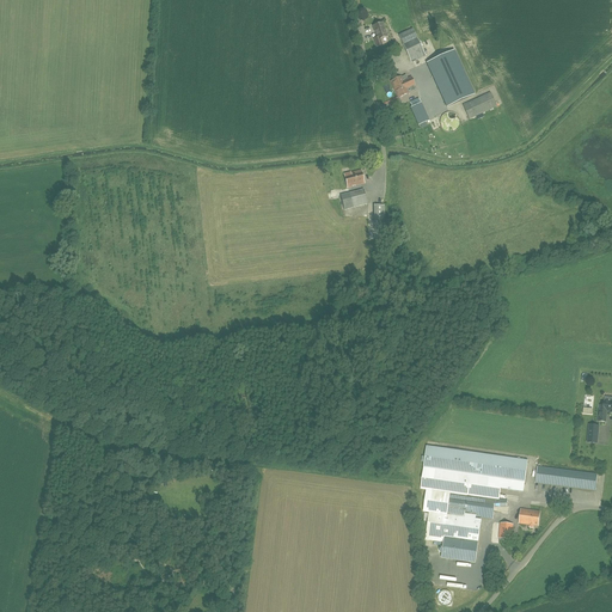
[(380,40),(387,37),(383,23),(373,26),(378,38),(374,40),(377,47),(381,44),(380,40)]
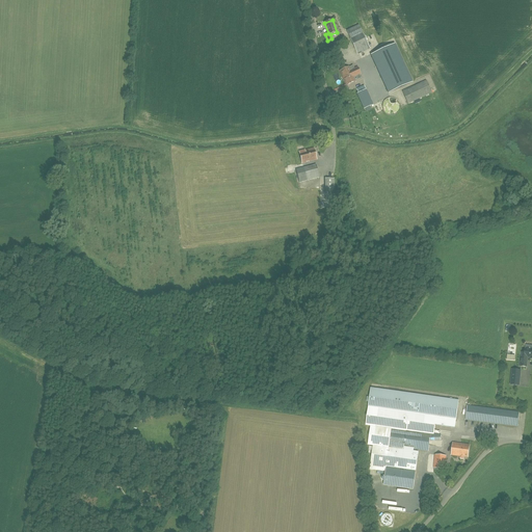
[(358,25),(346,30),(357,54),(370,48),(358,25)]
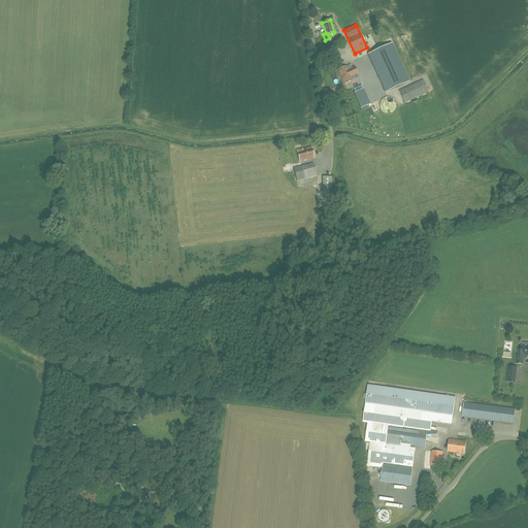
[(392,44),(368,55),(386,93),(408,81),(392,44)]
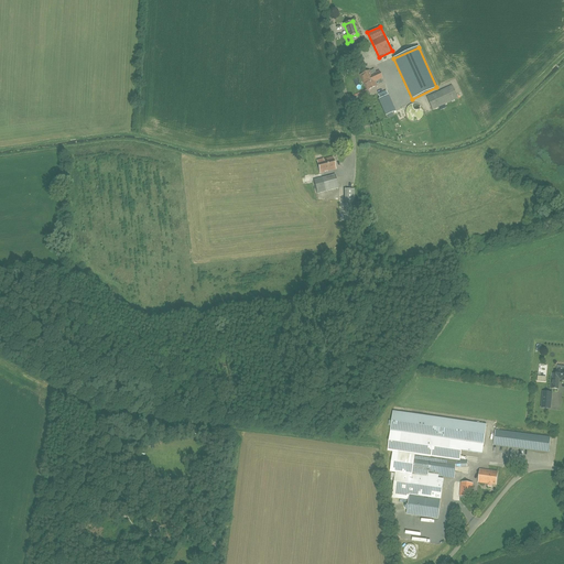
[(367,90),(377,86),(375,82),(382,78),(379,72),(371,75),(369,72),(360,75),(367,90)]
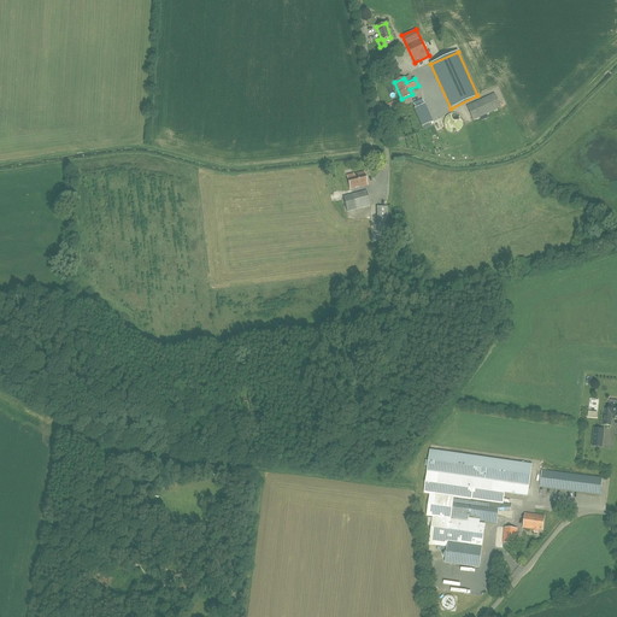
[(476,101),(468,106),(474,119),(501,107),(494,93),(480,100),(476,101)]
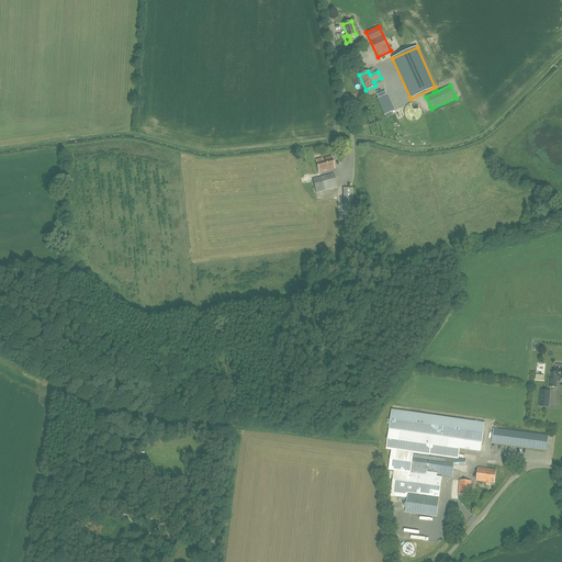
[(377,93),(379,99),(378,99),(385,114),(394,111),(386,94),(384,90),(377,93)]
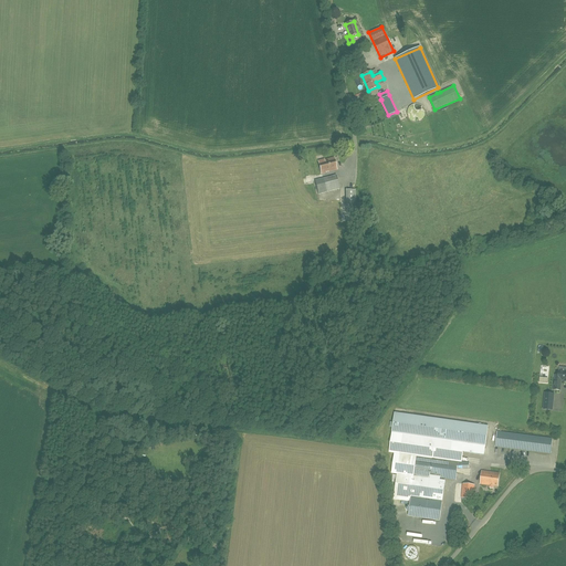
[(324,159),(318,161),(322,174),(326,173),(326,171),(327,170),(328,171),(336,169),(334,158),(324,160),(324,159)]
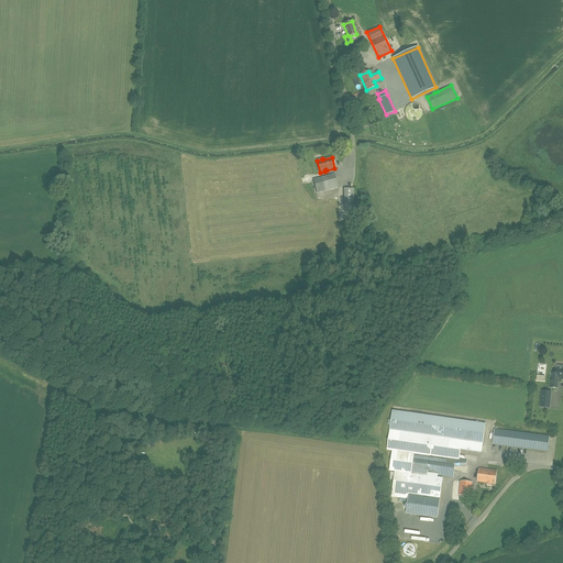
[(334,175),(313,180),(317,192),(338,187),(334,175)]
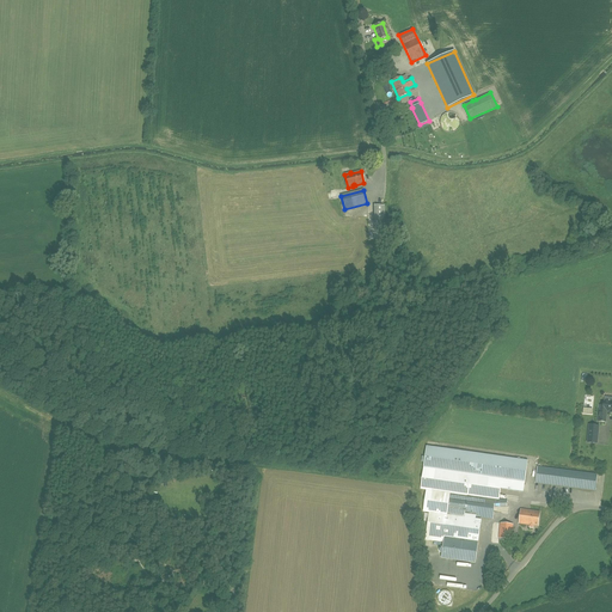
[(374,206),(374,225),(384,225),(384,206),(374,206)]
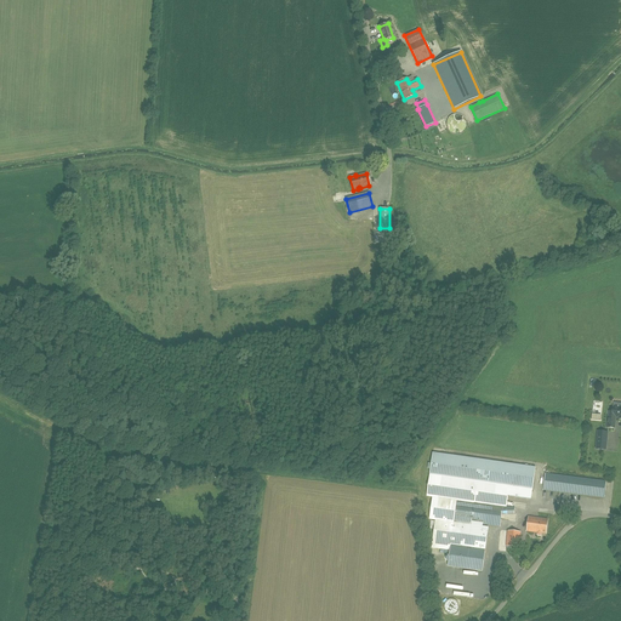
[(608,416),(607,427),(615,428),(616,417),(619,417),(619,419),(620,419),(620,405),(620,406),(620,408),(613,406),(611,416),(608,416)]
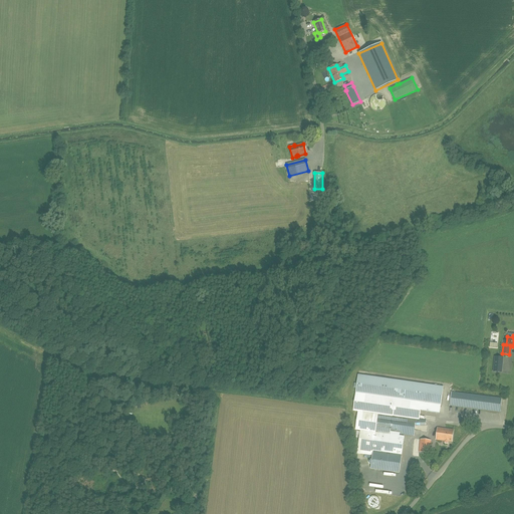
[(503,357),(495,357),(493,371),(501,372),(503,357)]
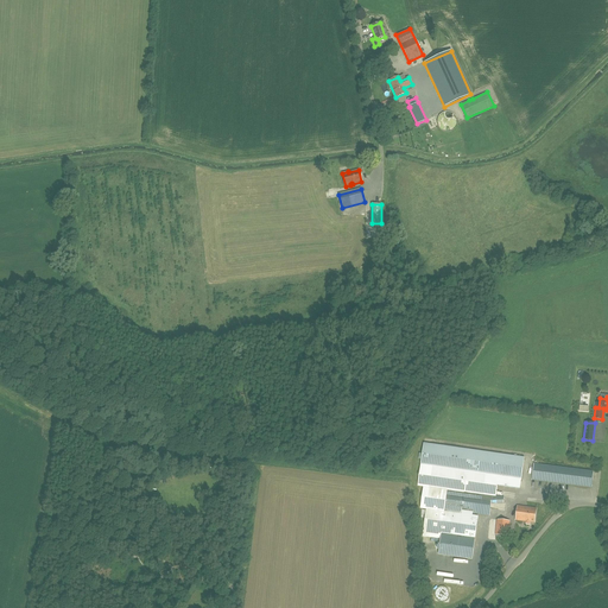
[(521,477),(521,473),(524,457),(424,443),(418,485),(423,486),(420,508),(426,510),(423,536),(441,538),(438,555),(472,559),(477,515),(472,514),(473,512),(489,514),(492,495),(482,494),(485,482),(520,487),(521,477)]
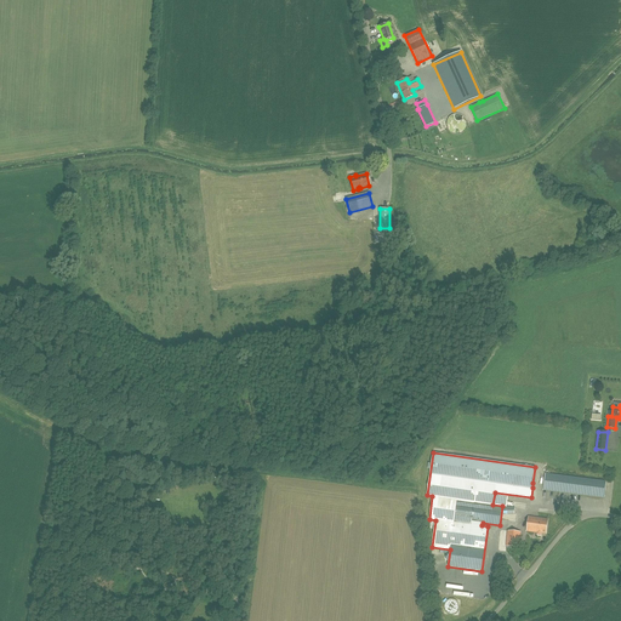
[(604,497),(607,482),(545,473),(543,489),(604,497)]
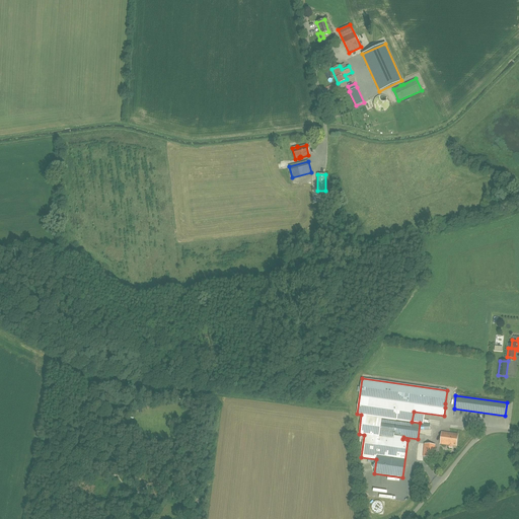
[(456,446),(458,434),(442,432),(440,444),(449,445),(448,447),(453,447),(453,446),(456,446)]
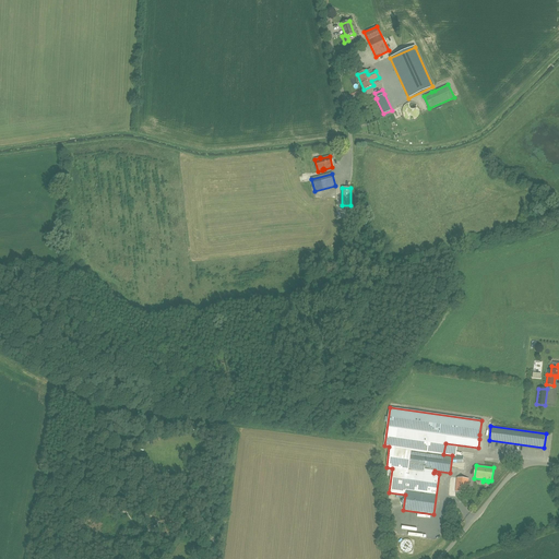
[(467,492),(468,478),(456,477),(455,491),(467,492)]
